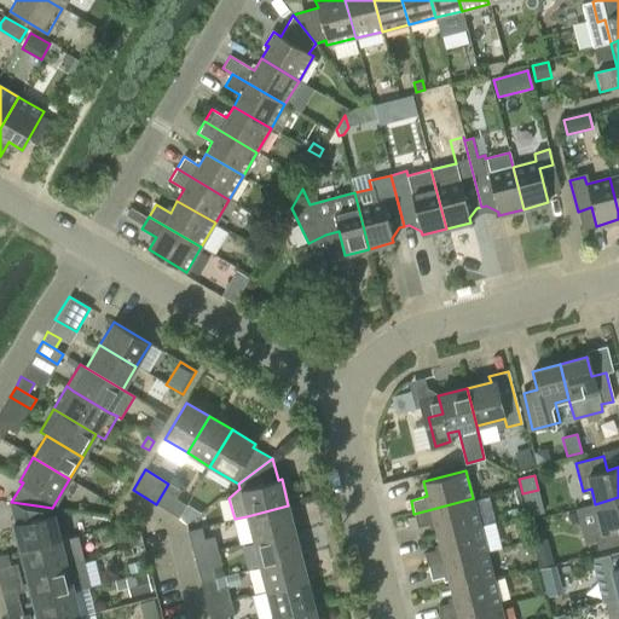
[(180,491),(168,484),(156,504),(179,519),(186,505),(175,499),(180,491)]
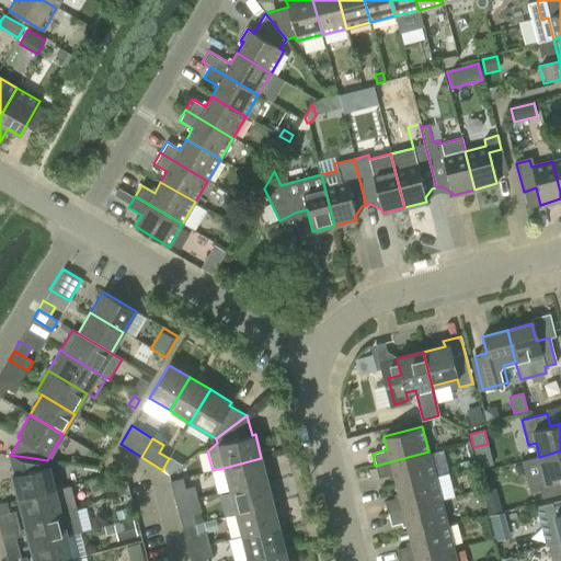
[(560,450),(539,457),(544,472),(536,474),(541,499),(560,492),(560,450)]
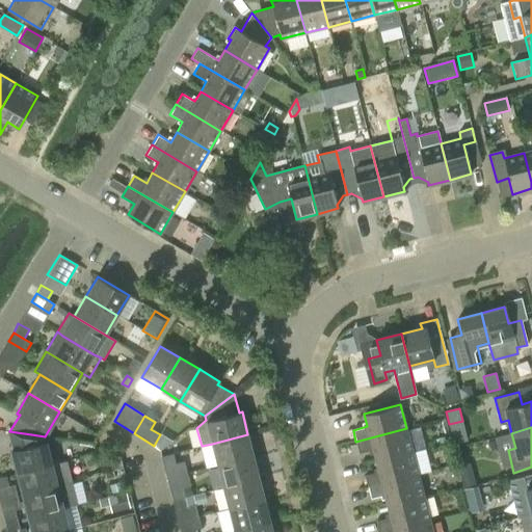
[(376,460),(411,451),(406,428),(355,442),(358,453),(373,449),(376,460)]
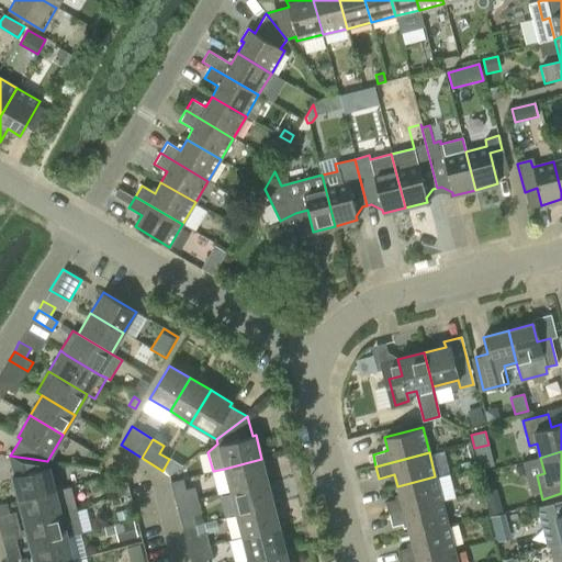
[(47,461),(33,459),(10,456),(15,475),(12,476),(18,501),(55,491),(47,461)]
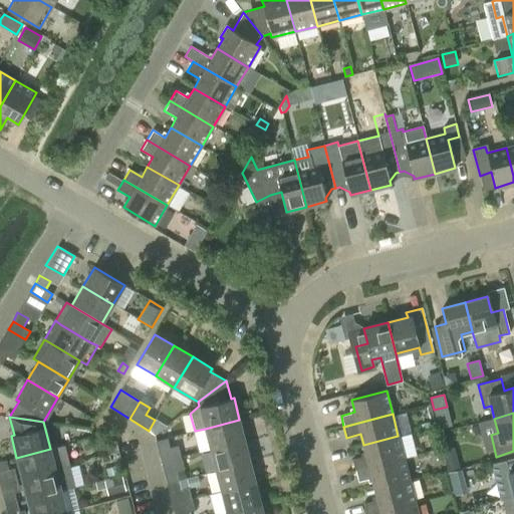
[(155,420),(149,431),(155,436),(167,426),(155,420)]
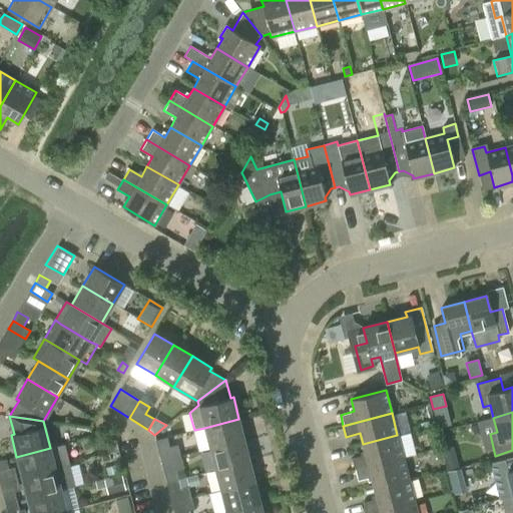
[(238,419),(204,428),(210,449),(244,440),(238,419)]
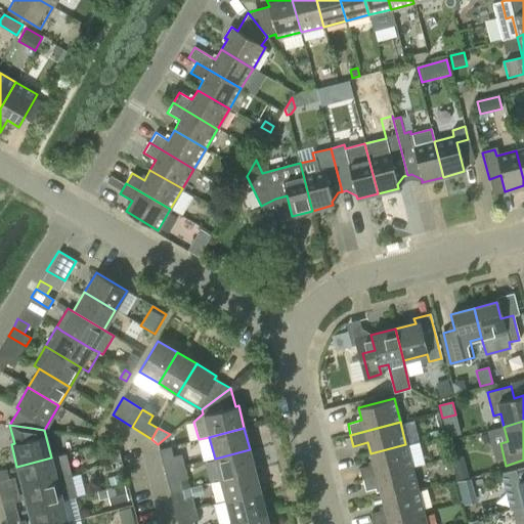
[(362,480),(411,467),(405,444),(370,453),(373,465),(359,469),(362,480)]
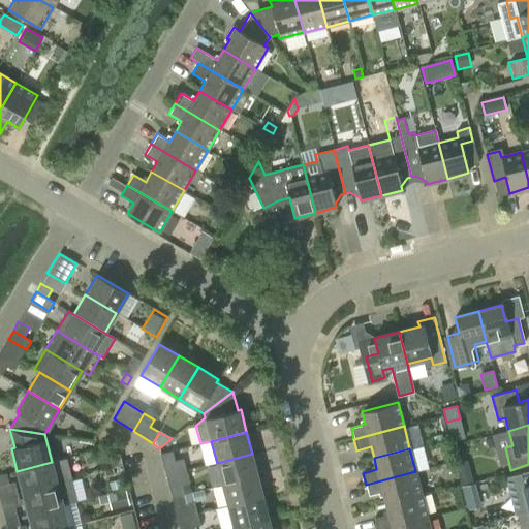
[(173,452),(160,455),(165,476),(185,471),(182,460),(175,462),(173,452)]
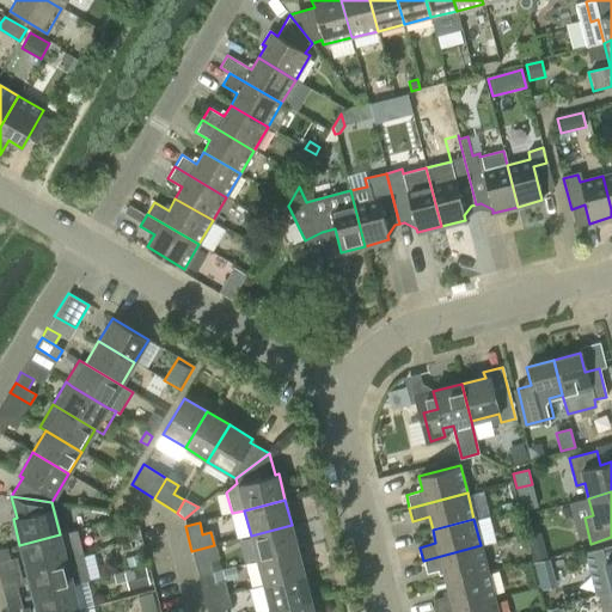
[(292,525),(251,536),(257,561),(298,550),(292,525)]
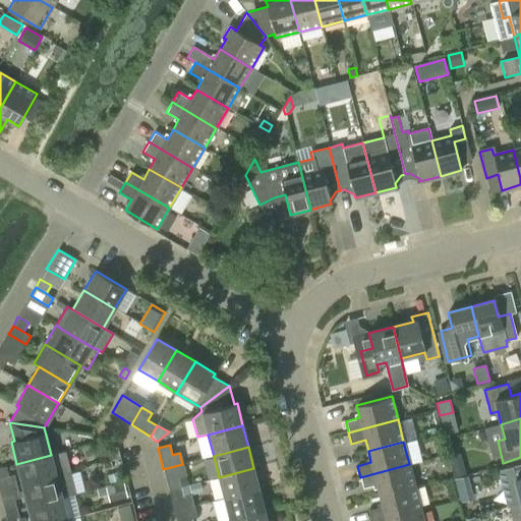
[(108,461),(118,459),(116,450),(106,452),(108,461)]
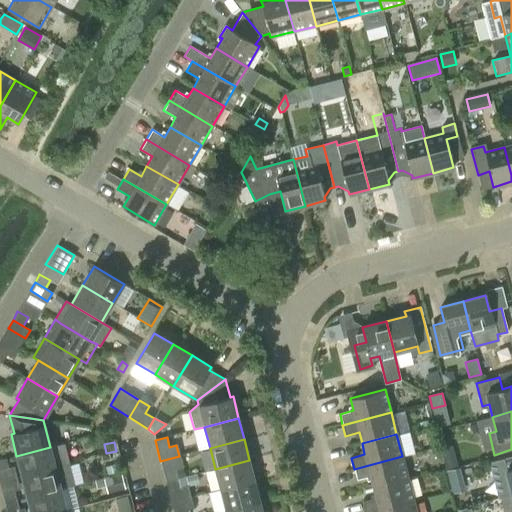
[(63,444),(50,447),(16,456),(22,476),(69,464),(63,444)]
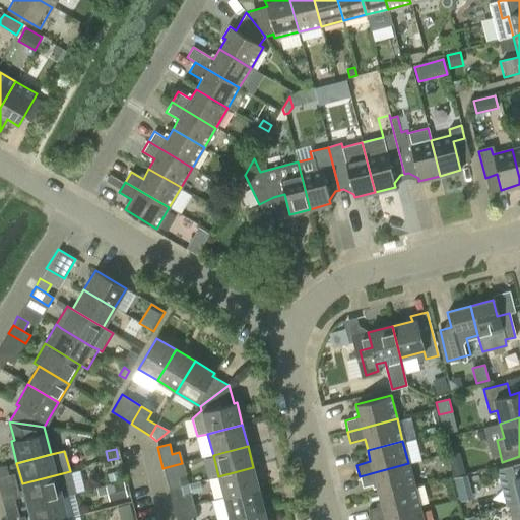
[(182,463),(163,468),(168,489),(187,484),(182,463)]
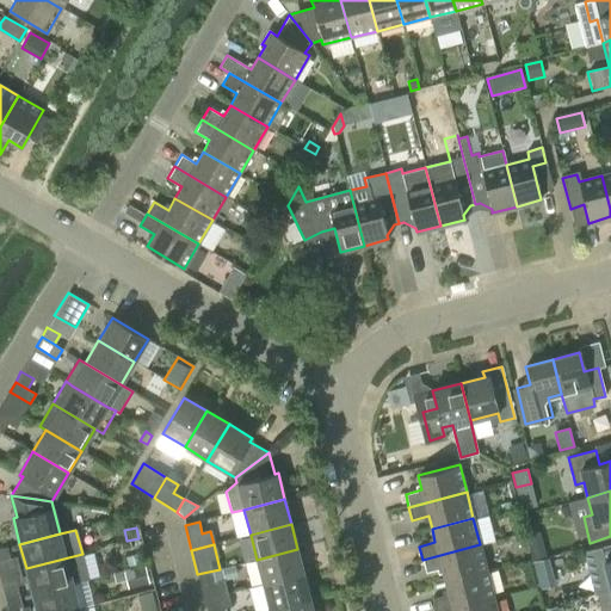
[(445,581),(487,571),(480,544),(423,560),(426,573),(442,568),(445,581)]
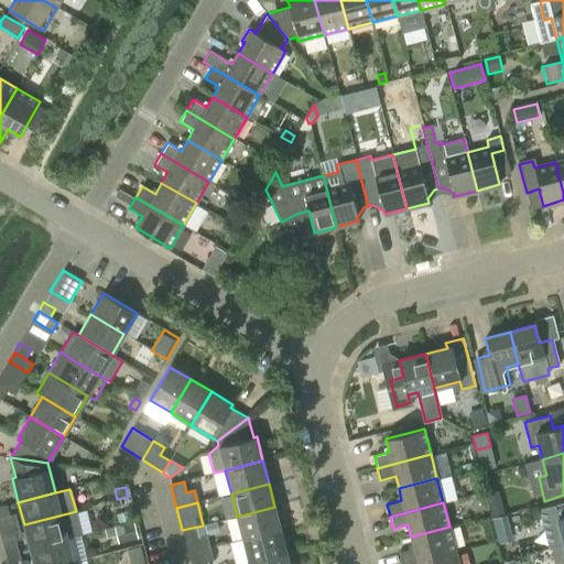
[(539,510),(549,549),(563,544),(563,502),(546,508),(539,510)]
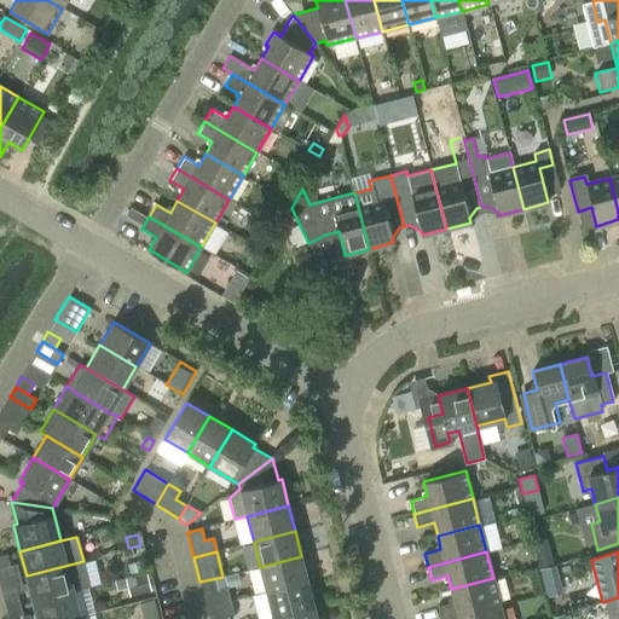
[(301,556),(260,567),(266,591),(307,582),(301,556)]
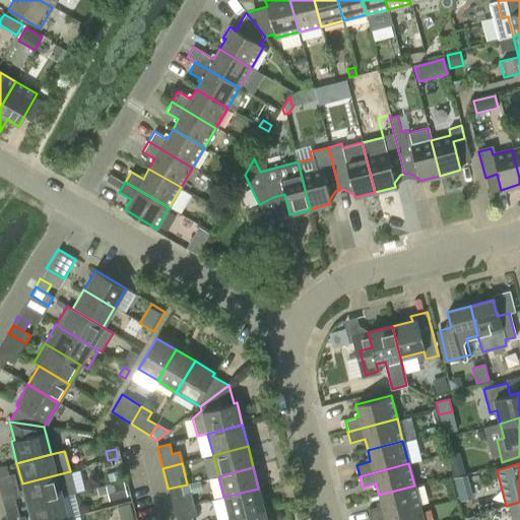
[(70,471),(22,483),(27,505),(62,497),(75,493),(70,471)]
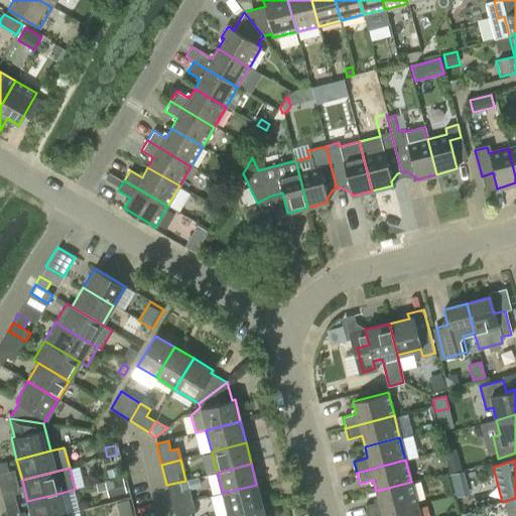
[(468,494),(463,472),(449,476),(455,497),(468,494)]
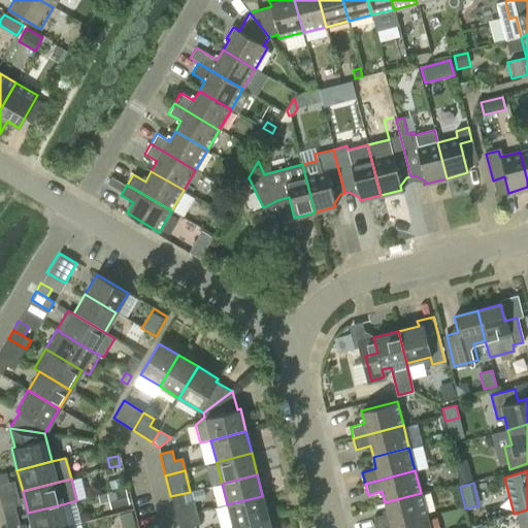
[(195,513),(192,501),(204,498),(202,489),(190,492),(170,496),(175,518),(195,513)]
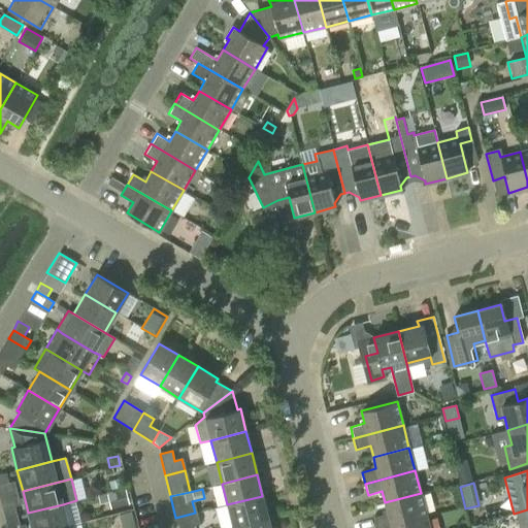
[(129,505),(126,492),(110,496),(114,509),(129,505)]
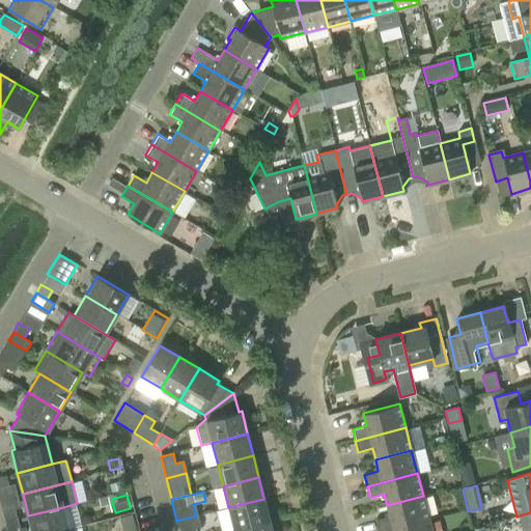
[(378,530),(382,530),(428,519),(423,496),(387,505),(390,516),(375,521),(378,530)]
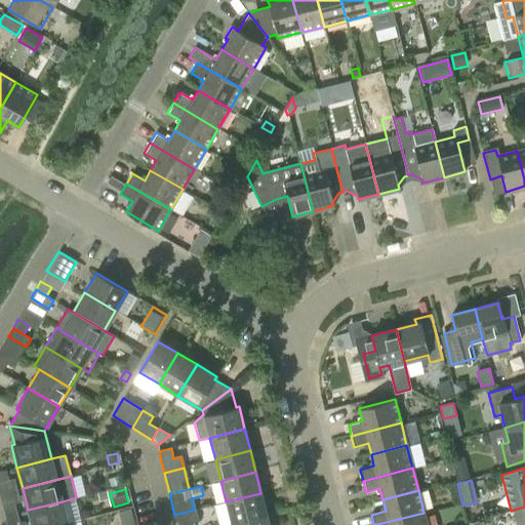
[(260,493),(226,501),(232,523),(267,515),(260,493)]
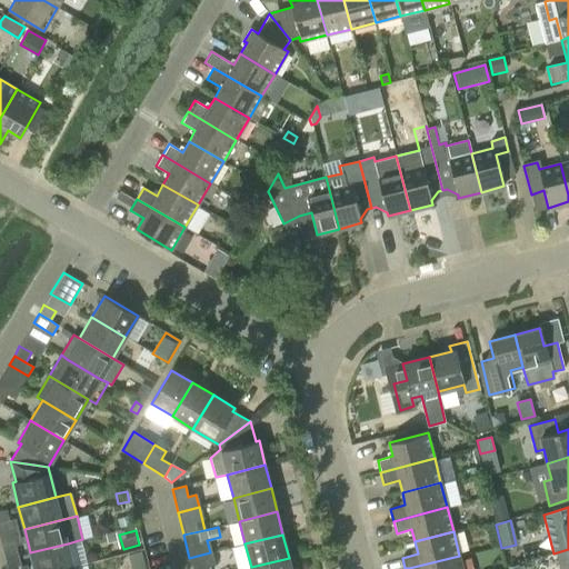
[(33,568),(62,568),(73,567),(68,543),(30,552),(33,568)]
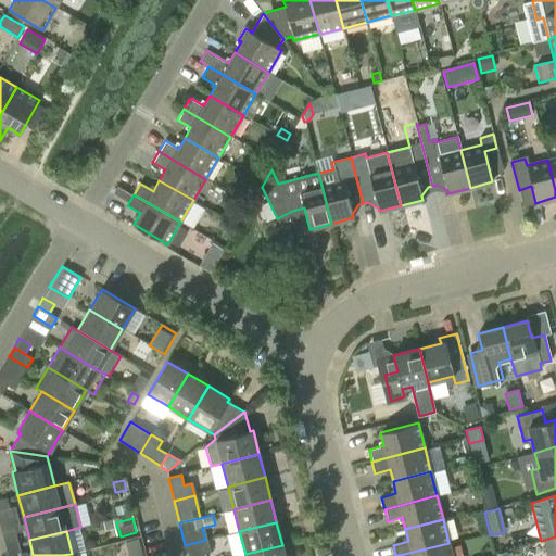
[(17,543),(15,533),(2,536),(5,546),(17,543)]
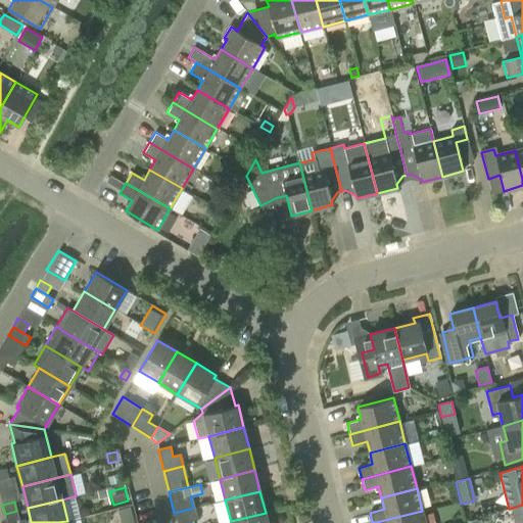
[(522,522),(522,505),(509,509),(509,510),(512,509),(514,522),(522,522)]
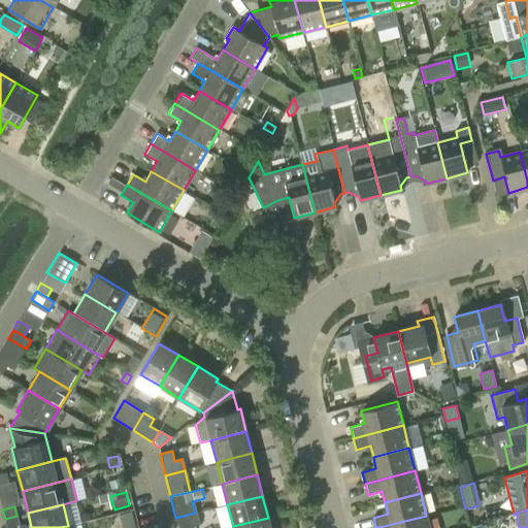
[(123,521),(127,523),(134,521),(132,510),(122,514),(123,521)]
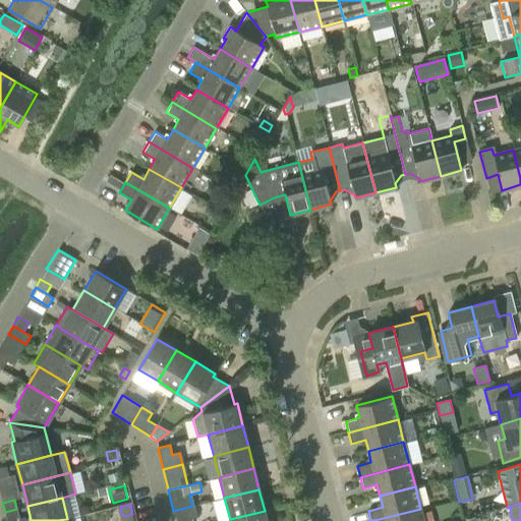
[(188,520),(188,519),(194,517),(192,506),(173,511),(175,520),(188,520)]
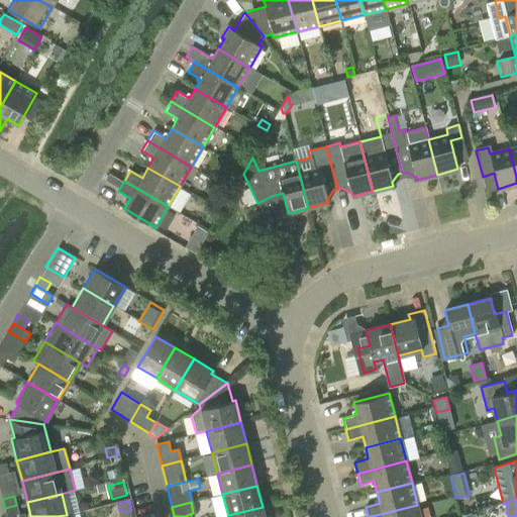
[(16,505),(5,508),(6,516),(8,516),(19,514),(16,505)]
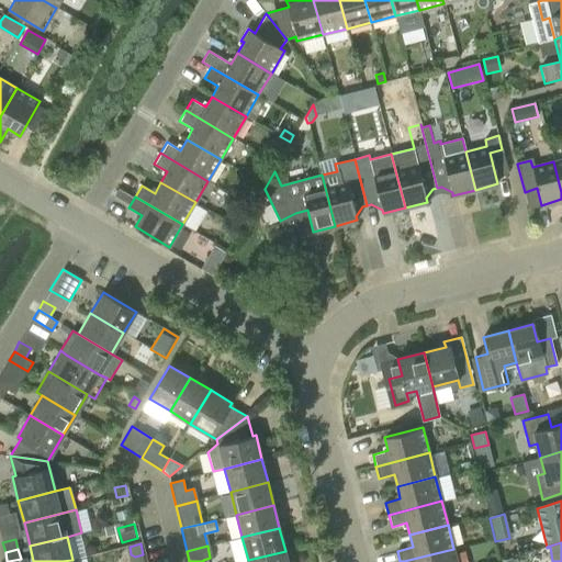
[(457,561),(453,549),(404,561),(457,561)]
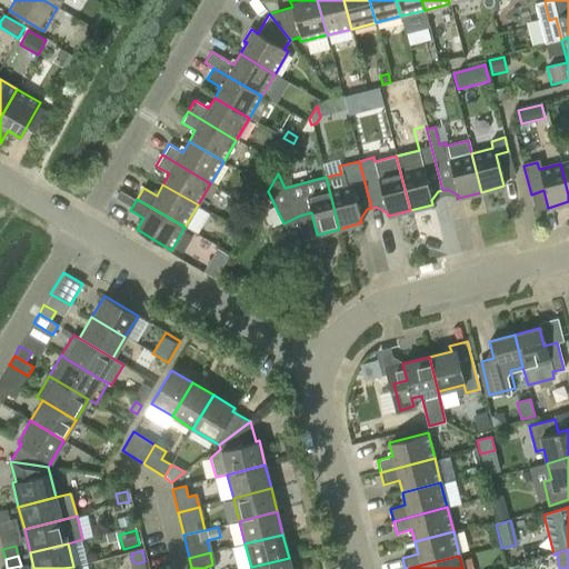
[(291,568),(289,558),(251,567),(251,568),(291,568)]
